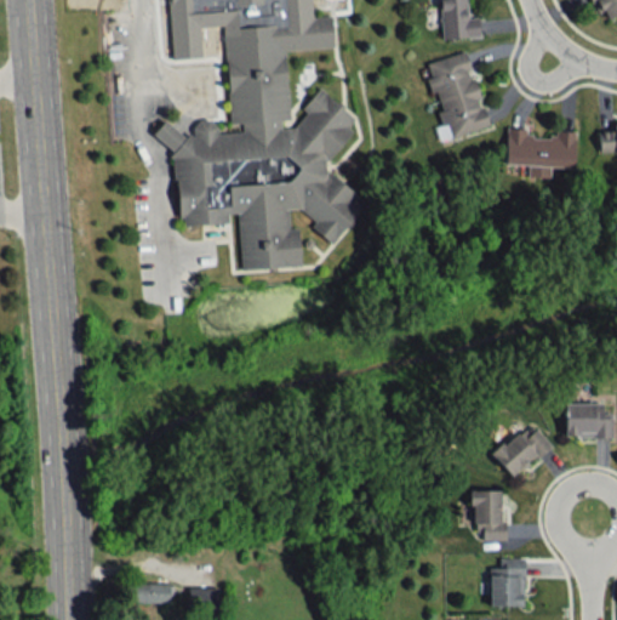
[(245,132),(226,132),(207,117),(199,126),(149,129),(175,151),(177,214),(188,223),(240,221),(243,269),(300,267),(297,208),(335,243),(369,204),(324,165),(361,123),(324,90),(290,129),(280,129),(291,117),(289,50),(336,47),(335,16),(320,17),(319,0),(169,0),(172,60),(204,58),(203,28),(227,27),(232,124),(245,124),(245,132)]
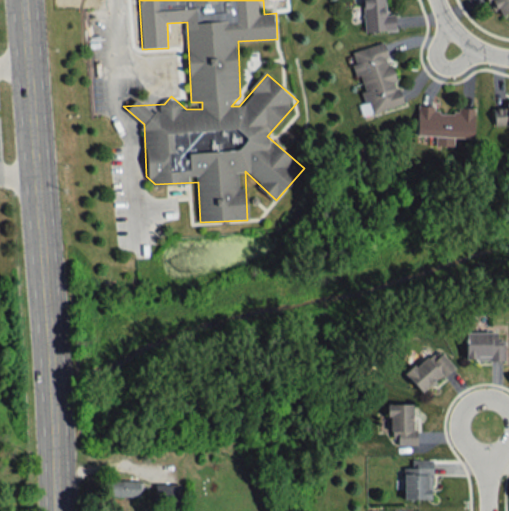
[(397,31),(397,14),(388,15),(387,0),(364,0),(366,32),(397,31)]
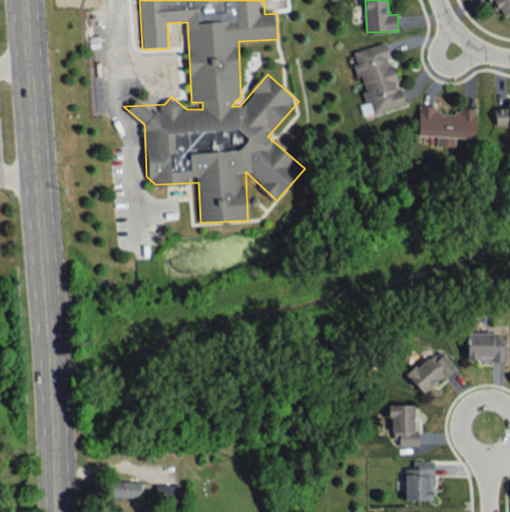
[(509,0),(492,0),(500,18),(509,13),(509,0)]
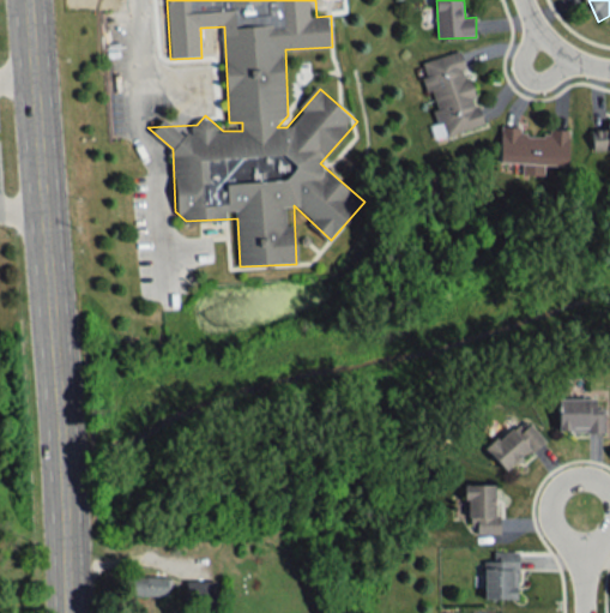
[(484,126),(463,52),(424,62),(428,77),(423,78),(428,92),(434,91),(439,109),(435,110),(439,125),(446,122),(450,136),(484,126)]
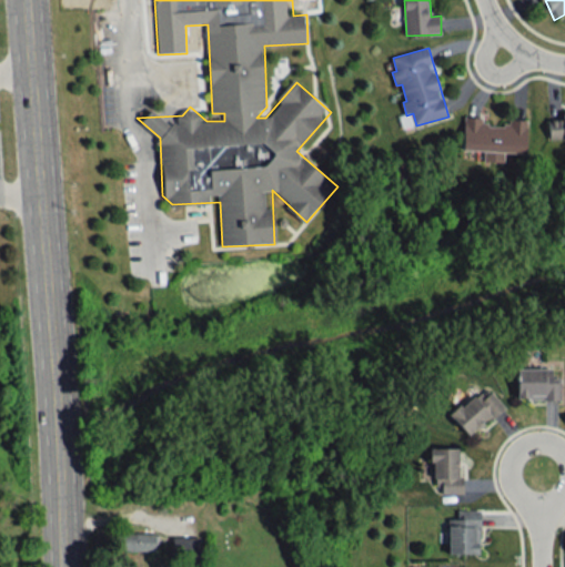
[(548,139),(564,139),(564,112),(563,112),(563,119),(550,119),(548,139)]
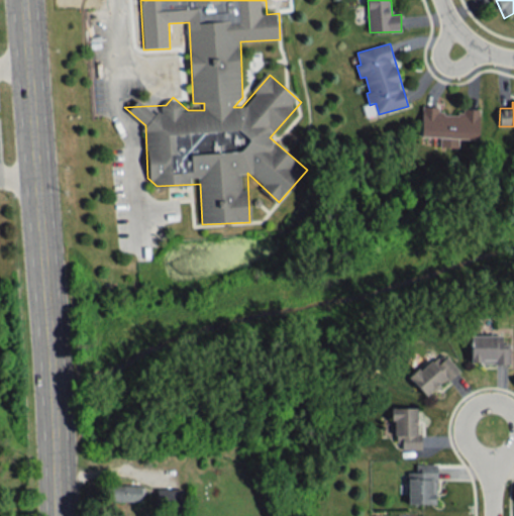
[(480,139),(481,109),(463,109),(461,115),(442,114),(442,107),(424,106),(422,136),(441,137),(441,147),(456,147),(456,138),(480,139)]
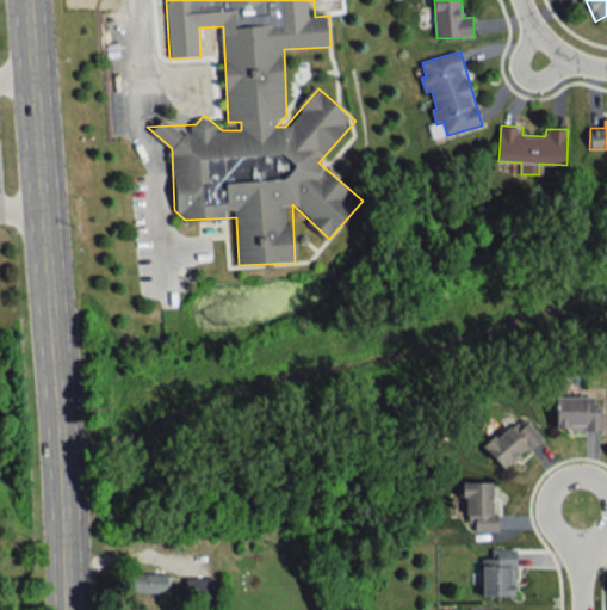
[(604,407),(595,407),(594,396),(555,398),(556,431),(604,430),(604,407)]
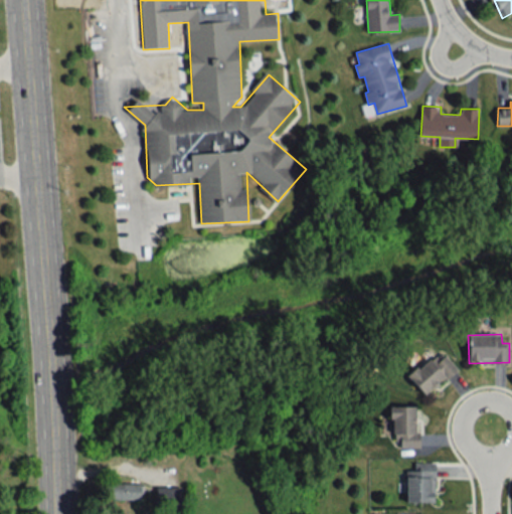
[(428,395),(458,367),(442,350),(411,378),(428,395)]
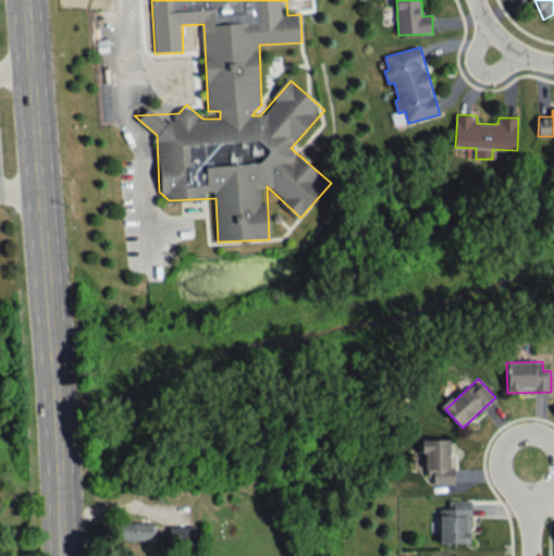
[(451,440),(425,440),(425,478),(433,477),(433,484),(456,484),(456,468),(451,468),(451,440)]
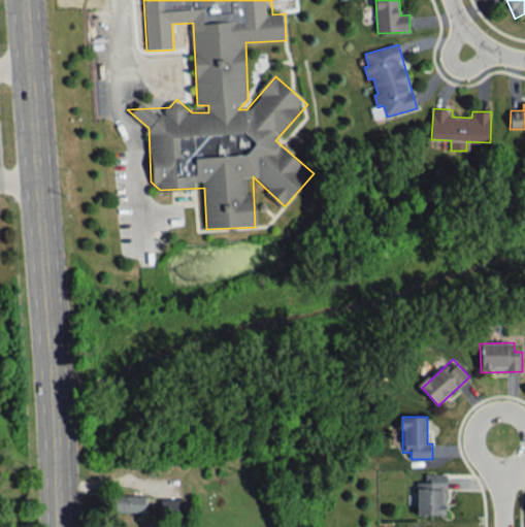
[(448,475),(428,474),(428,483),(416,483),(416,515),(447,516),(448,475)]
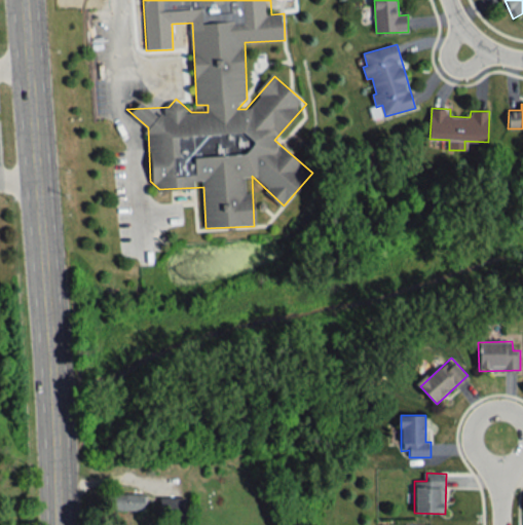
[(146,511),(145,493),(115,494),(115,511),(146,511)]
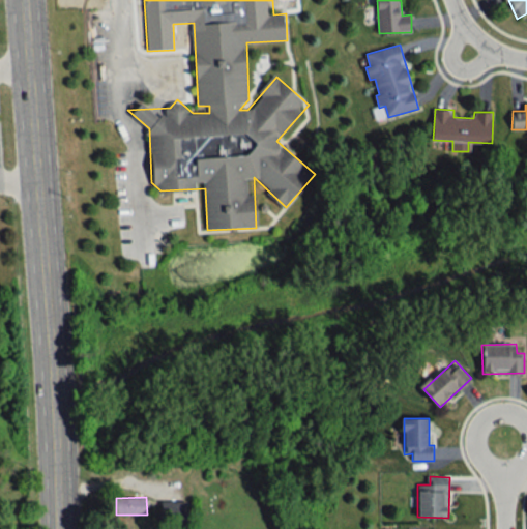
[(188,501),(163,501),(163,518),(188,517),(188,501)]
